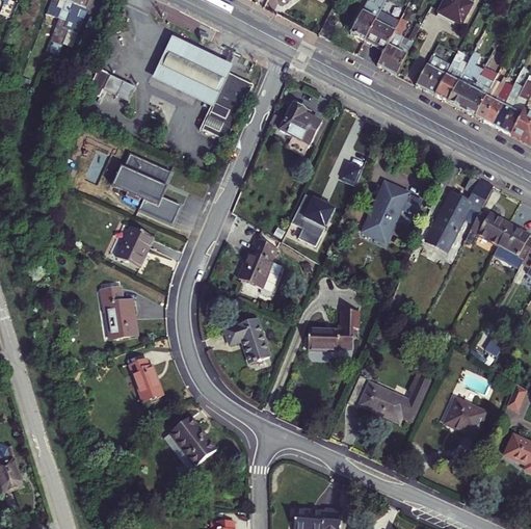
[(47,0),(41,16),(53,21),(54,18),(49,15),(53,6),(54,2),(49,0),(47,0)]
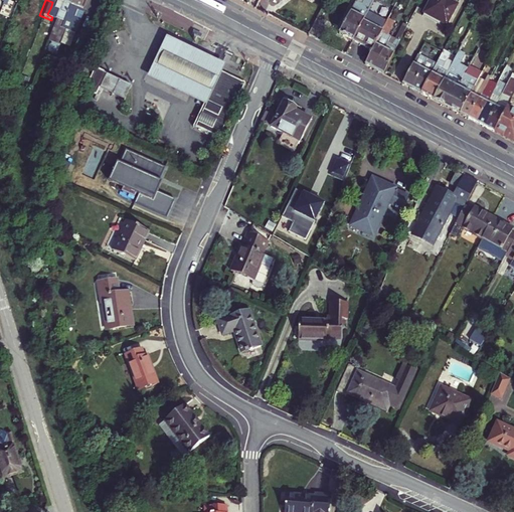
[(67,0),(59,20),(54,17),(46,37),(66,45),(80,7),(79,6),(81,0),(67,0)]
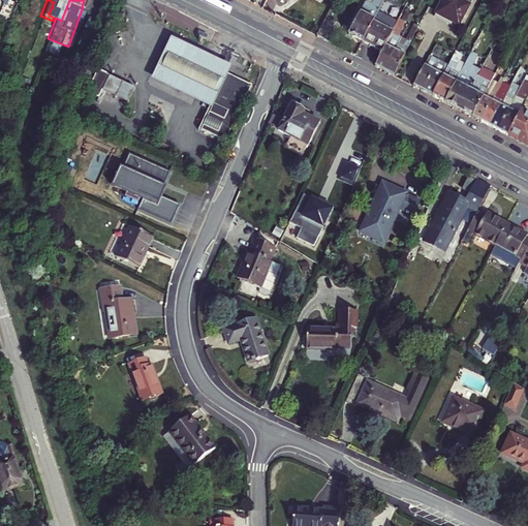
[(56,18),(61,21),(69,0),(55,0),(54,2),(53,6),(49,14),(54,18),(56,18)]
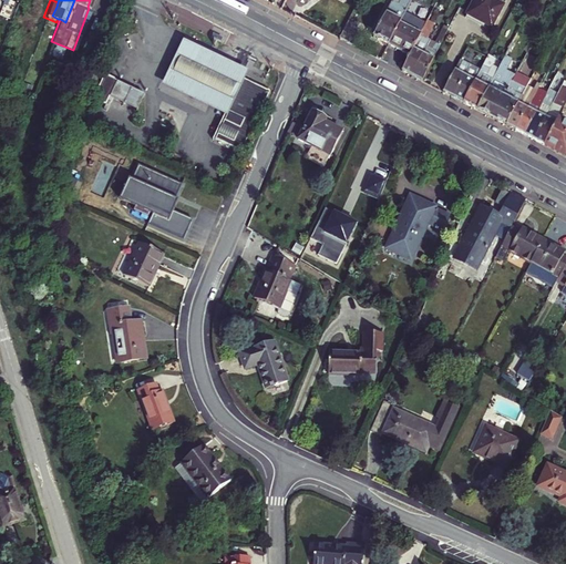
[(397,0),(397,1),(393,0),(390,0),(372,34),(387,42),(398,21),(408,0),(397,0)]
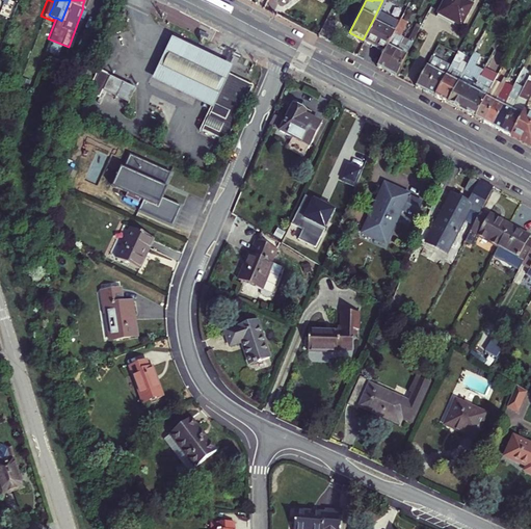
[(460,25),(473,0),(445,0),(439,11),(453,20),(453,22),(460,25)]
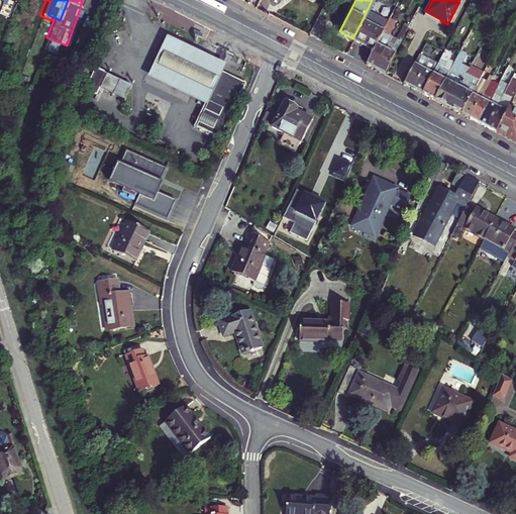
[(324,22),(316,18),(308,34),(316,38),(324,22)]
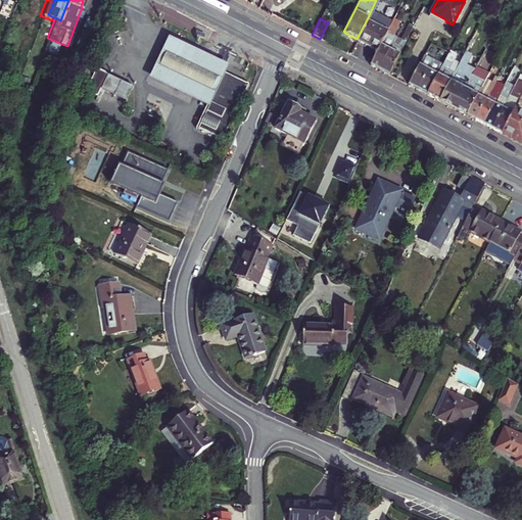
[(383,38),(387,31),(367,19),(357,39),(377,50),(380,44),(383,38)]
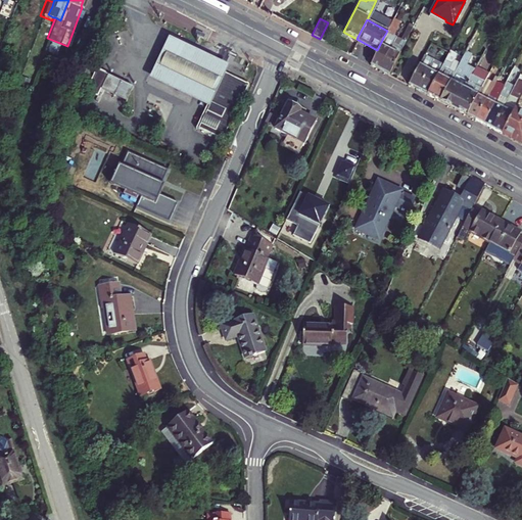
[(370,64),(379,69),(389,49),(396,36),(392,34),(397,24),(392,20),(387,31),(383,38),(380,44),(377,50),(370,64)]
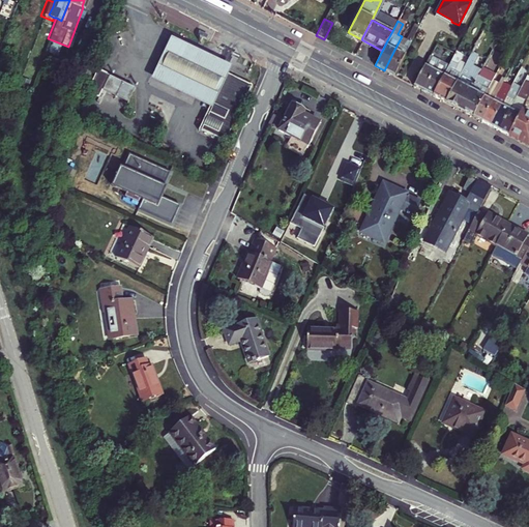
[(210,105),(228,70),(231,62),(172,33),(151,76),(210,105)]
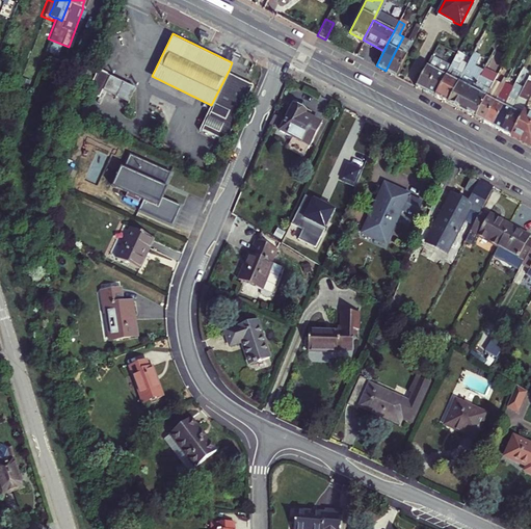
[(396,50),(386,71),(396,76),(413,42),(403,36),(396,50)]
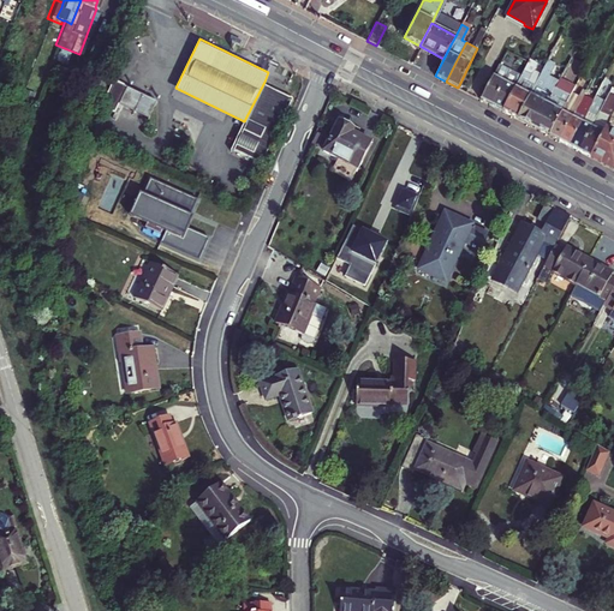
[(548,60),(553,64),(560,48),(555,46),(548,60)]
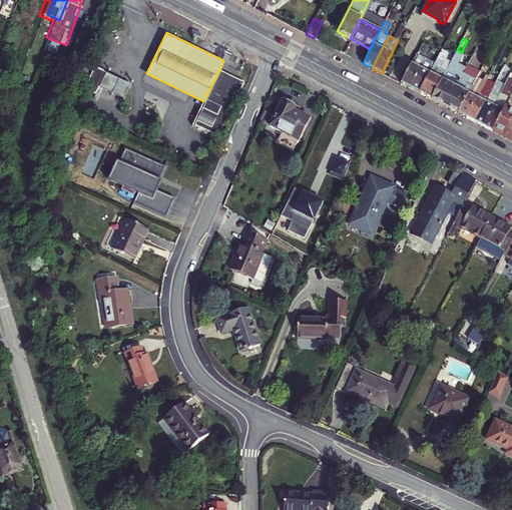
[(435,62),(430,71),(419,92),(431,98),(442,77),(436,75),(440,72),(445,61),(445,60),(450,51),(442,47),(435,62)]
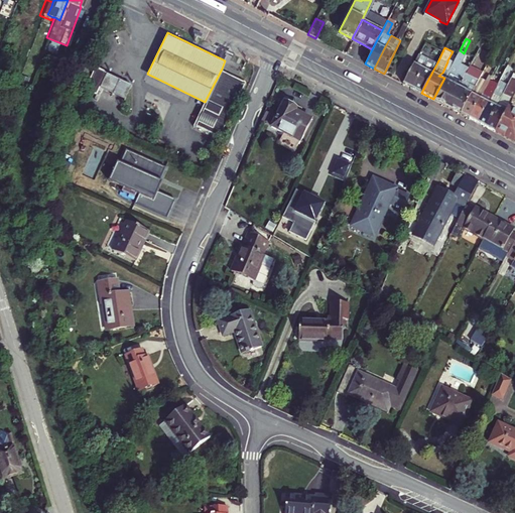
[(460,50),(444,78),(433,99),(447,106),(469,65),(466,63),(469,55),(464,53),(460,50)]
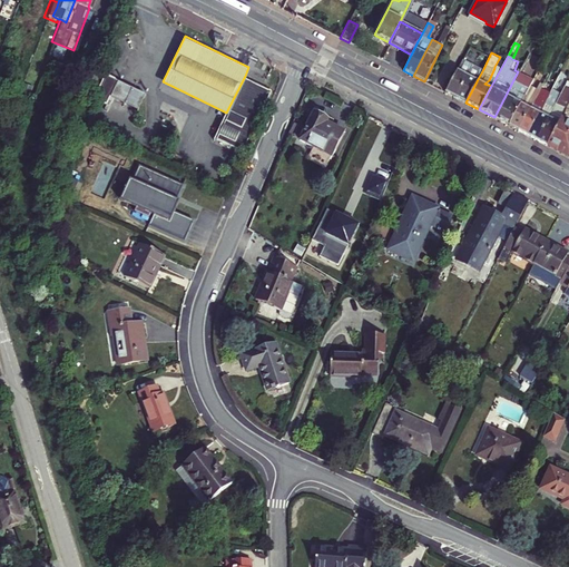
[(462,59),(444,91),(466,103),(478,79),(483,69),(462,59)]
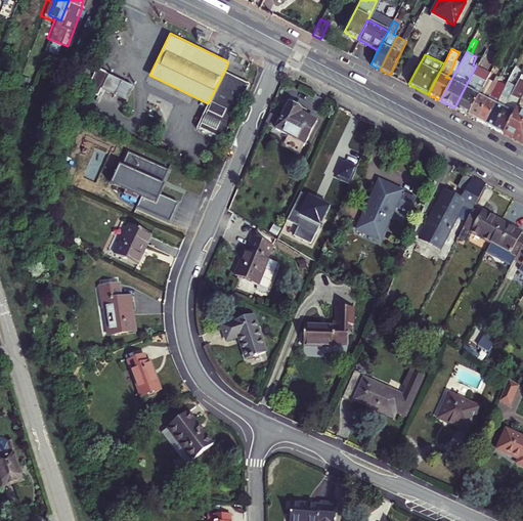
[(85,88),(96,93),(107,72),(96,66),(85,88)]
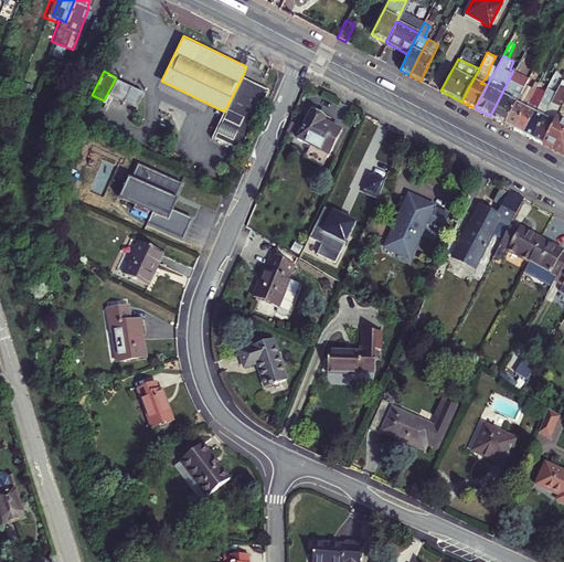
[(504,124),(528,78),(513,71),(490,116),(504,124)]
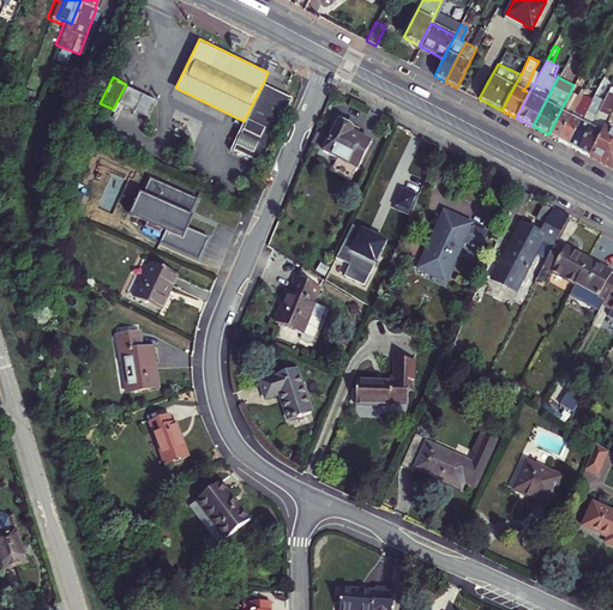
[(259,158),(290,95),(264,82),(244,121),(232,145),(259,158)]
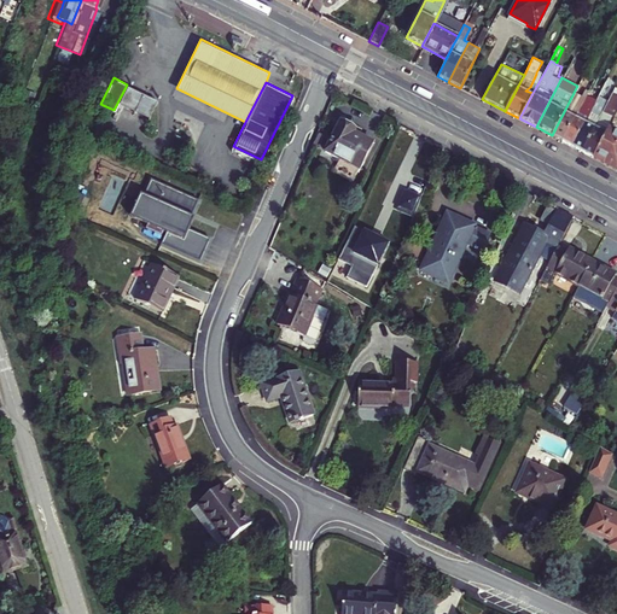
[(578,83),(577,86),(552,135),(562,140),(581,105),(575,103),(583,85),(578,83)]
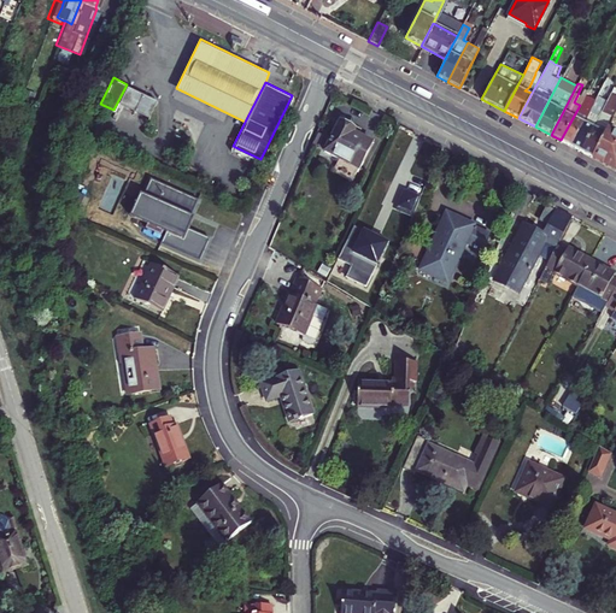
[(148,116),(157,99),(128,86),(121,101),(148,116)]
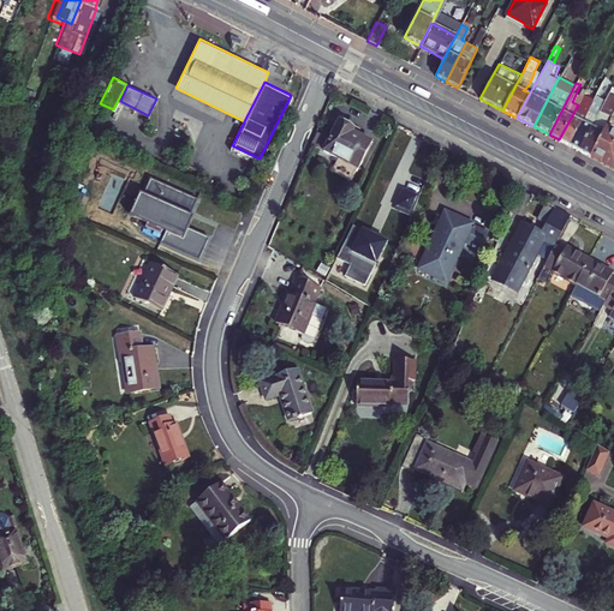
[(578,105),(559,139),(568,145),(590,102),(596,93),(586,88),(578,105)]
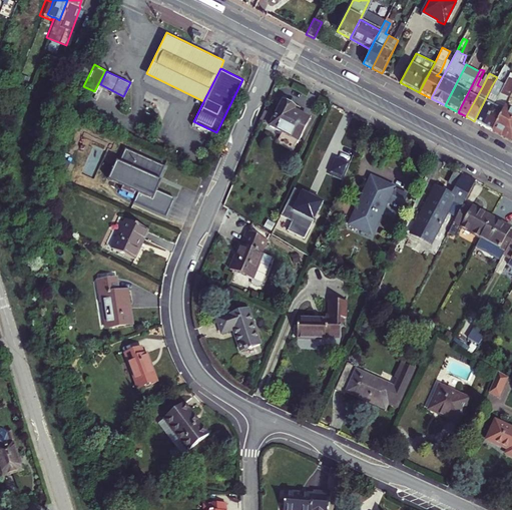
[(492,130),(504,105),(507,101),(509,96),(511,90),(511,77),(508,76),(505,81),(504,85),(498,96),(483,125),(492,130)]
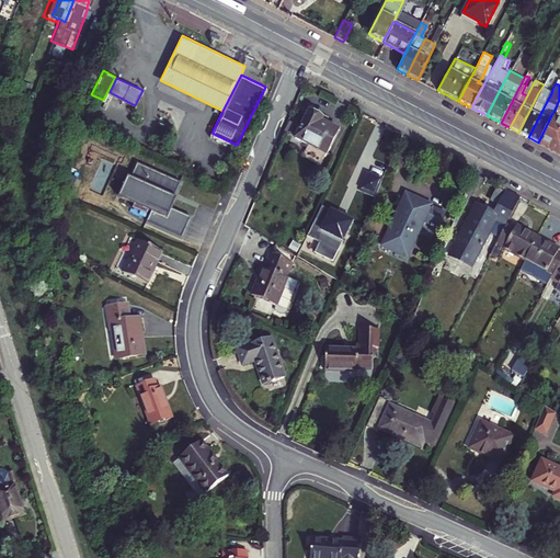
[(518,133),(528,137),(545,105),(551,93),(552,89),(544,84),(539,93),(518,133)]
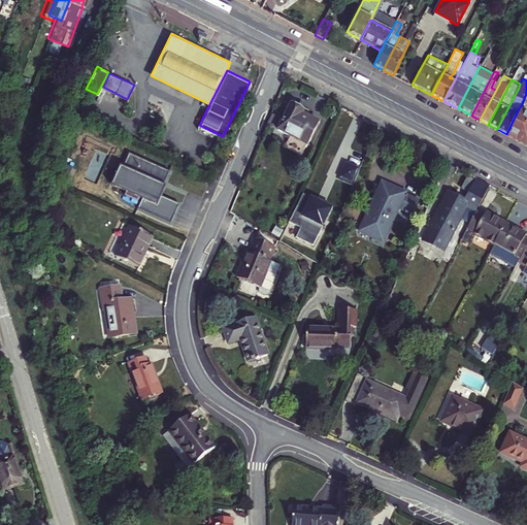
[(522,104),(519,108),(506,134),(526,144),(526,143),(526,93),(524,99),(522,104)]
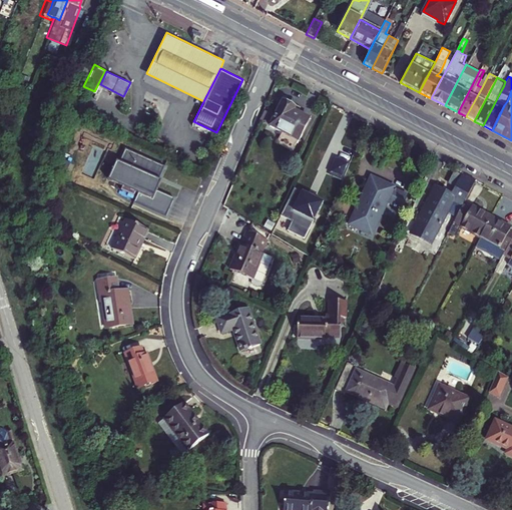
[(269,123),(297,137),(308,116),(295,110),(297,106),(289,102),(281,98),(269,123)]
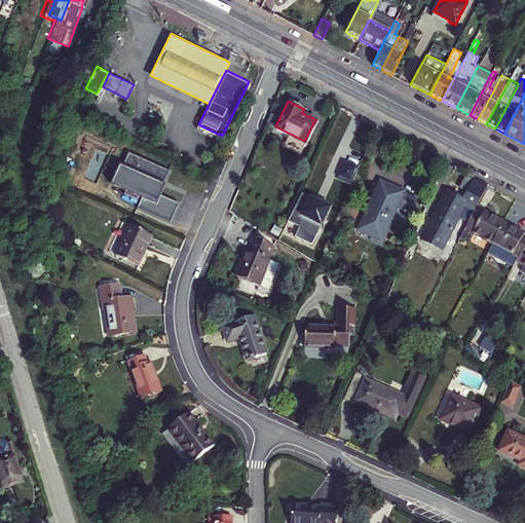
[(274,113),(270,111),(265,121),(269,123),(274,113)]
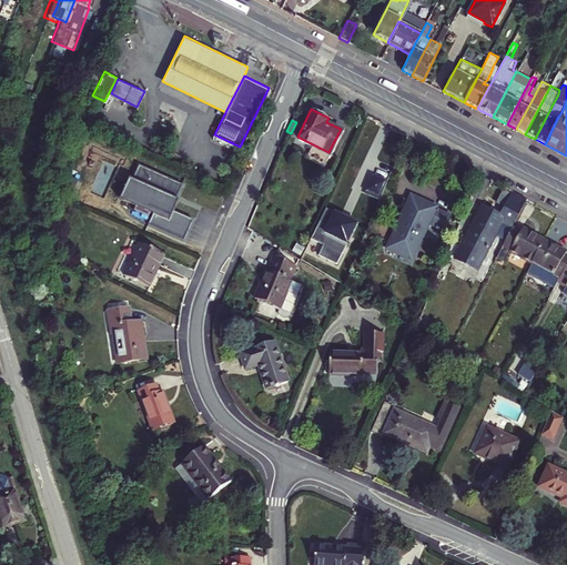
[(133,208),(150,214),(152,211),(168,219),(172,208),(178,197),(174,195),(181,181),(138,162),(131,177),(125,189),(139,194),(135,203),(133,208)]
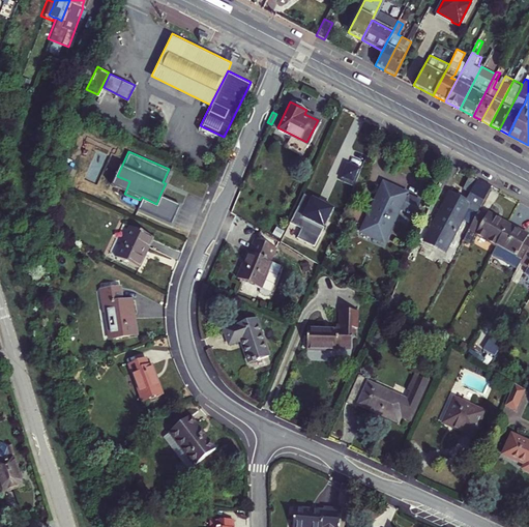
[(214,162),(217,156),(206,151),(204,157),(214,162)]
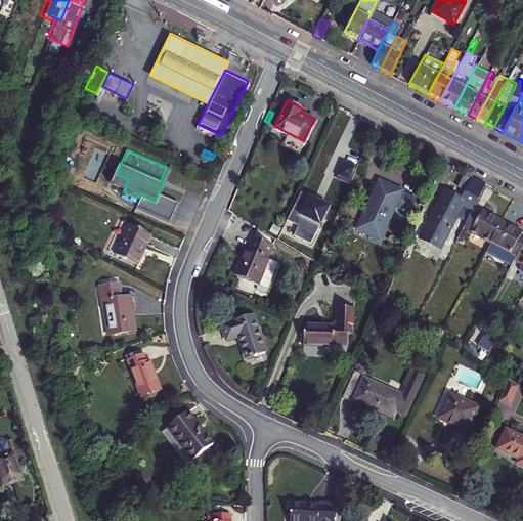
[(346,179),(352,165),(340,160),(334,173),(346,179)]
